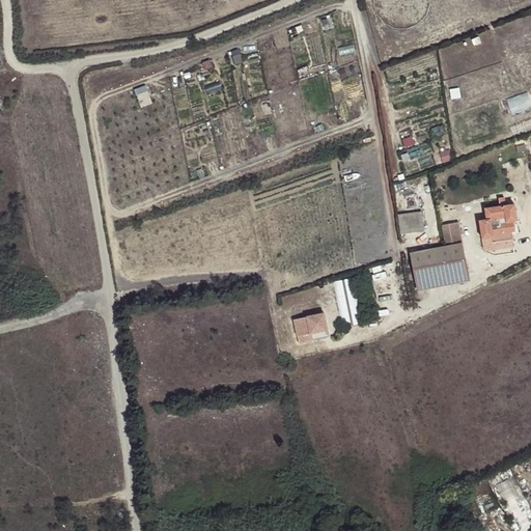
[(530,93),(530,91),(509,96),(512,112),(530,107),(530,93)]
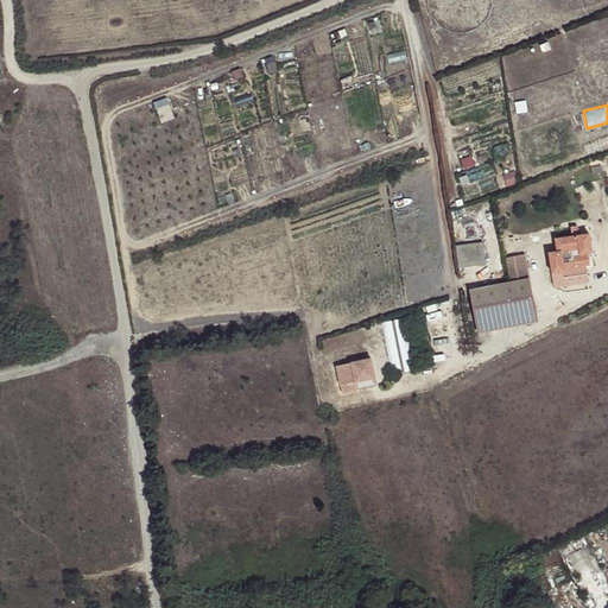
[(549,254),(552,274),(564,272),(564,277),(584,273),(584,266),(589,266),(588,254),(593,253),(589,235),(577,236),(576,227),(571,228),(572,236),(555,239),(557,253),(549,254)]
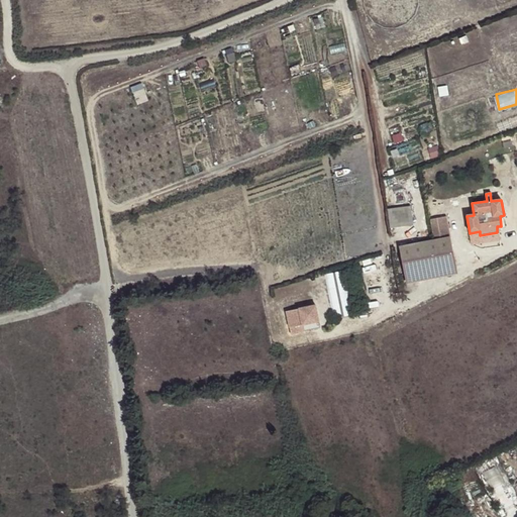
[(409,208),(393,210),(395,227),(411,225),(409,208)]
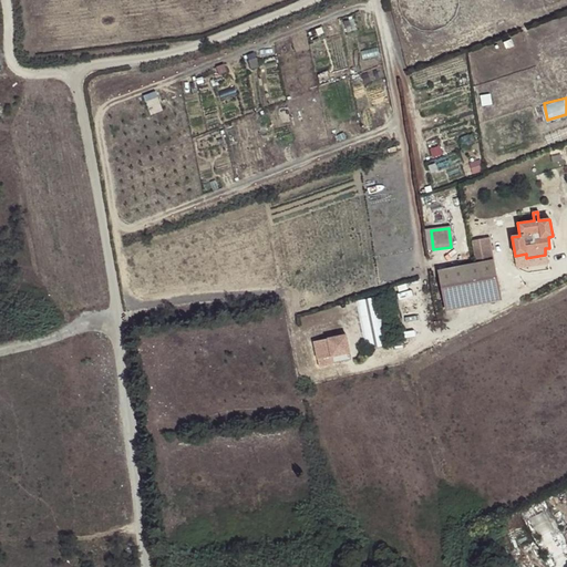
[(492,260),(439,270),(444,303),(498,294),(492,260)]
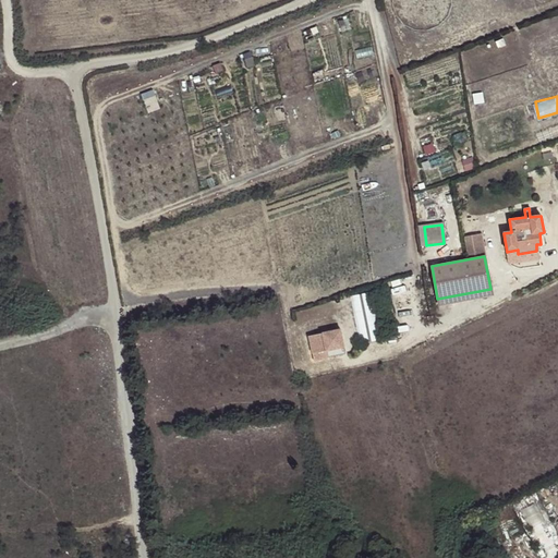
[(372,292),(355,293),(359,340),(375,339),(372,292)]
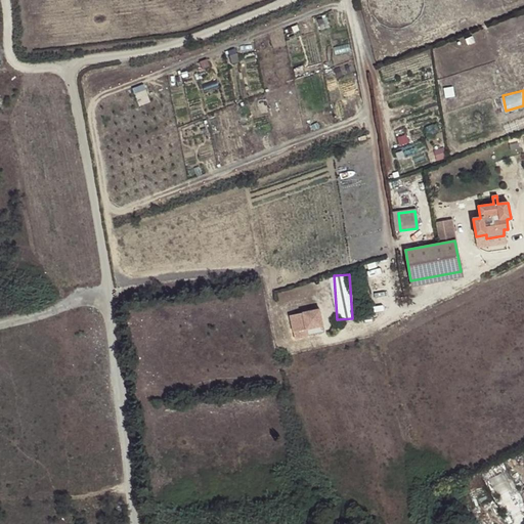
[(322,313),(293,318),(296,335),(298,334),(299,341),(310,339),(308,332),(325,329),(322,313)]
